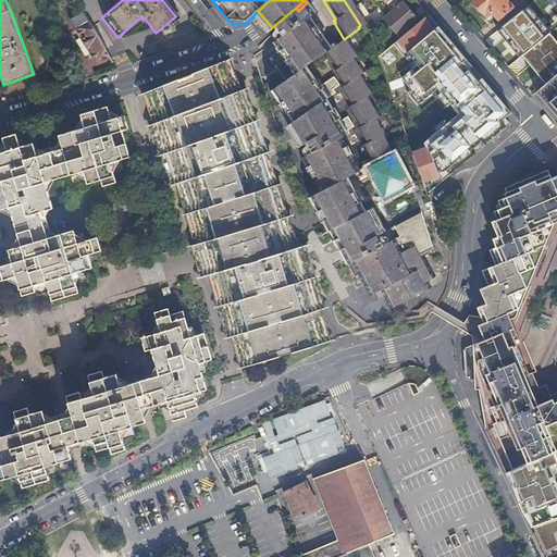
[(411,13),(401,2),(388,13),(383,19),(399,36),(417,21),(417,20),(419,17),(413,11),(411,13)]
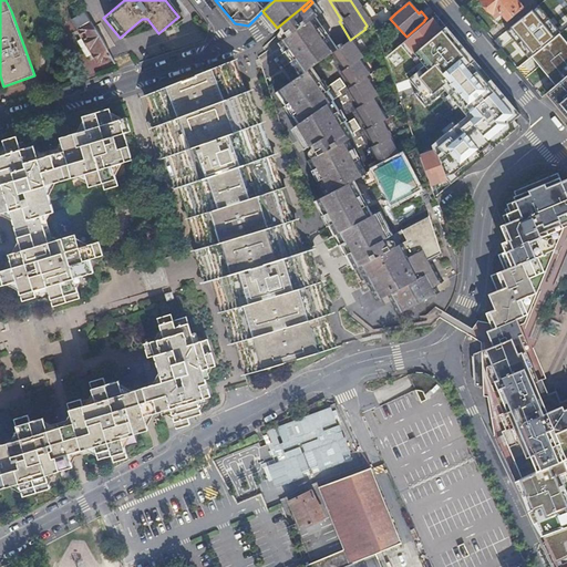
[(277,28),(280,32),(303,11),(301,8),(290,17),(277,28)]
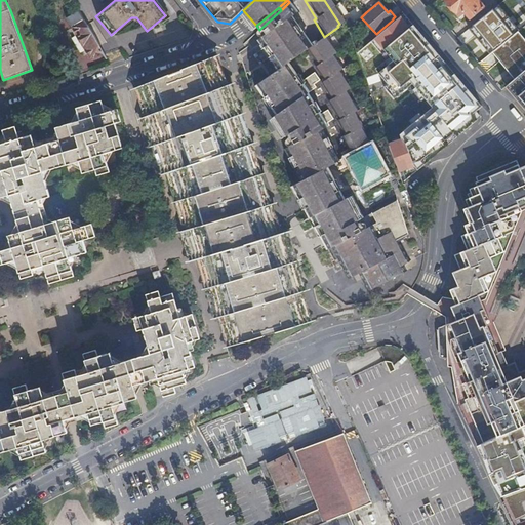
[(425,243),(426,239),(418,218),(404,179),(395,154),(387,131),(369,140),(359,124),(361,123),(352,108),(354,106),(349,96),(350,95),(345,86),(346,85),(336,70),(337,68),(333,62),(335,59),(330,53),(332,51),(328,45),(330,44),(324,37),(310,46),(301,35),(299,37),(292,28),(295,26),(287,13),(285,14),(281,10),(259,30),(264,33),(260,36),(273,52),(272,58),(279,68),(254,86),(261,96),(263,95),(271,107),(269,109),(273,114),(269,118),(278,130),(281,128),(287,135),(283,138),(284,139),(287,138),(290,143),(281,149),(286,155),(286,154),(294,165),(292,168),(299,179),(283,189),(293,223),(309,287),(312,286),(317,312),(323,316),(324,317),(345,311),(358,308),(377,305),(398,301),(401,299),(411,288),(419,274),(422,264),(425,252),(425,243)]
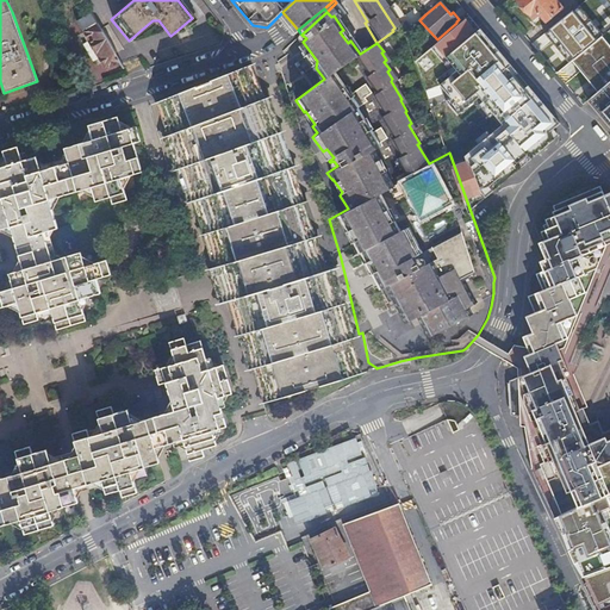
[(564,47),(573,57),(576,56),(596,39),(599,36),(591,25),(580,13),(564,27),(573,39),(564,47)]
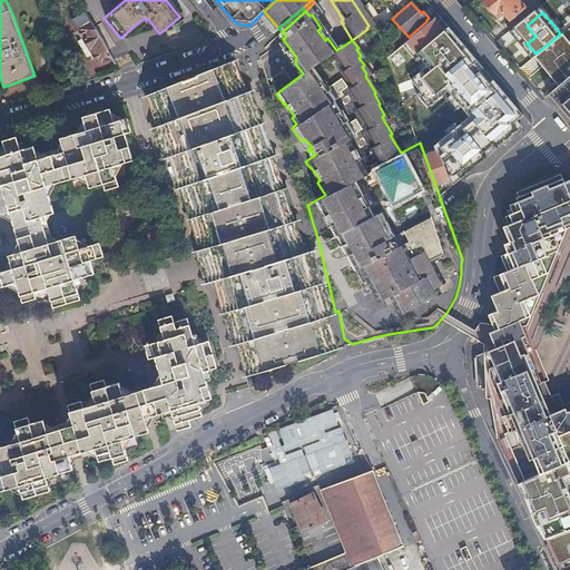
[(104,61),(111,56),(86,13),(74,21),(78,29),(77,30),(81,39),(84,37),(97,60),(104,61)]
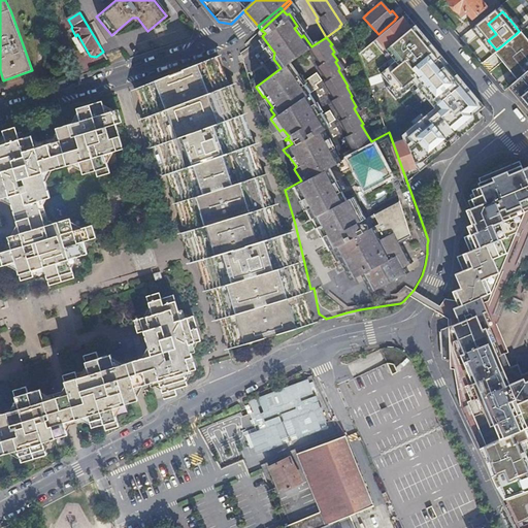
[(516,18),(512,22),(519,31),(524,27),(516,18)]
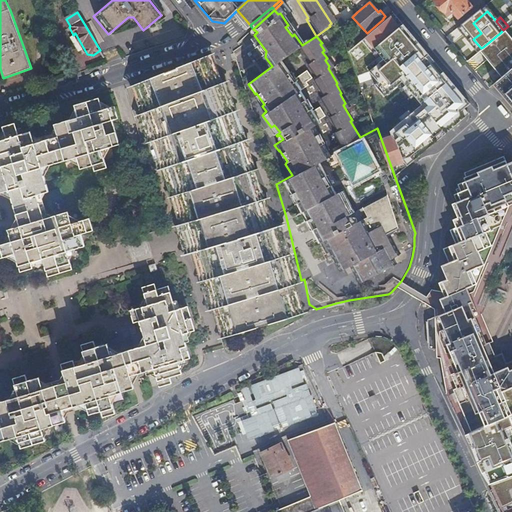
[(396,34),(386,22),(364,40),(370,48),(376,43),(381,48),(396,34)]
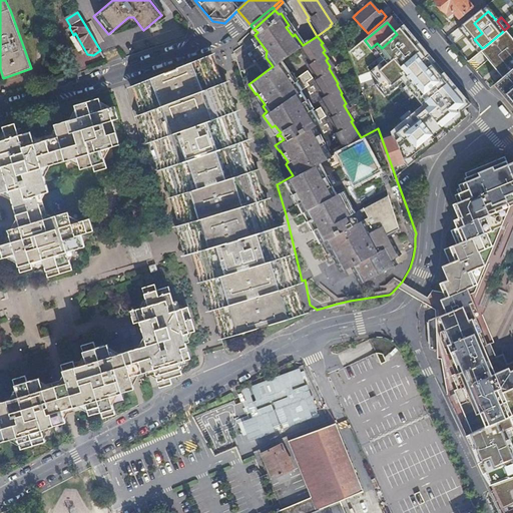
[(341,28),(343,33),(350,27),(346,23),(341,28)]
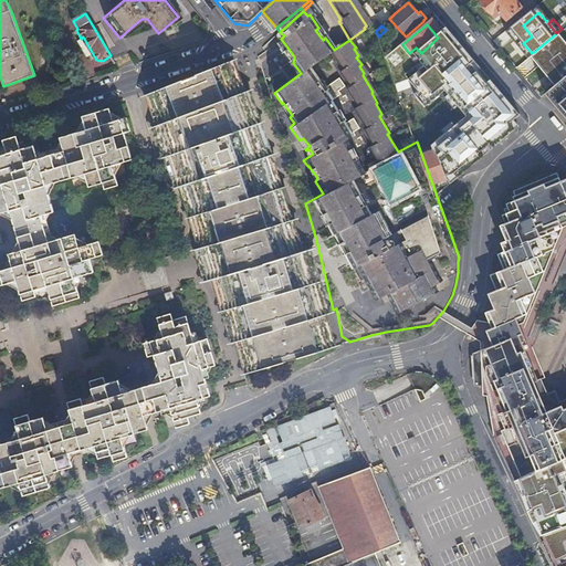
[(565,52),(553,37),(534,52),(546,67),(551,64),(554,66),(565,55),(565,52)]
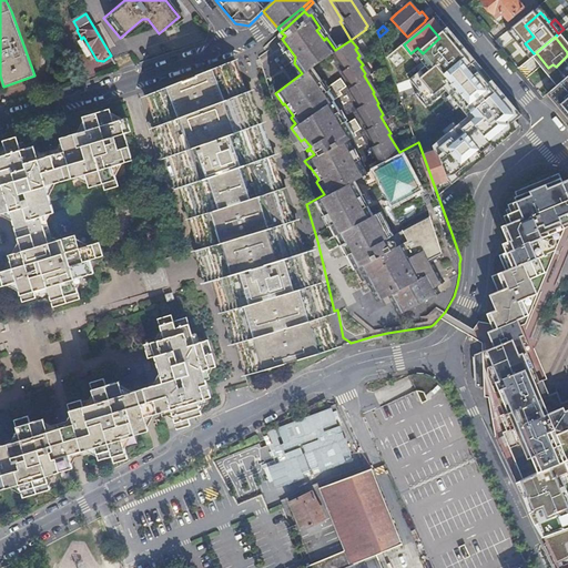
[(457,59),(445,44),(427,60),(439,73),(457,59)]
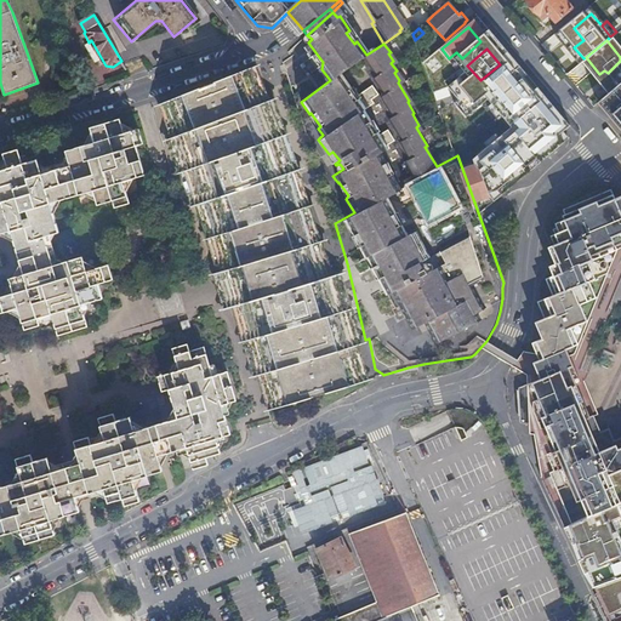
[(250,70),(152,104),(221,294),(263,409),(265,410),(355,382),(354,380),(342,342),(320,277),(319,273),(317,265),(308,239),(306,240),(283,170),(288,167),(263,96),(258,97),(255,86),(250,70)]
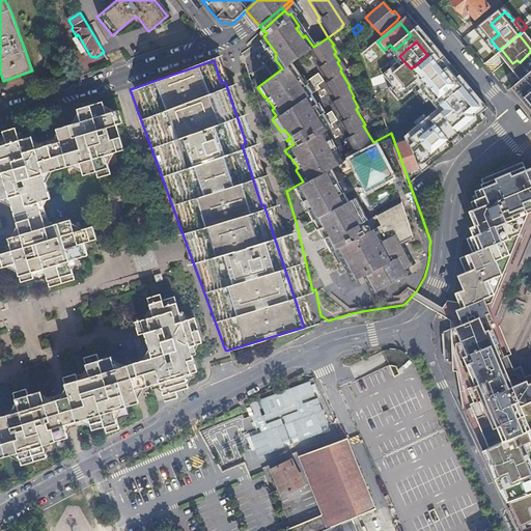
[(367,68),(371,80),(379,73),(372,64),(367,68)]
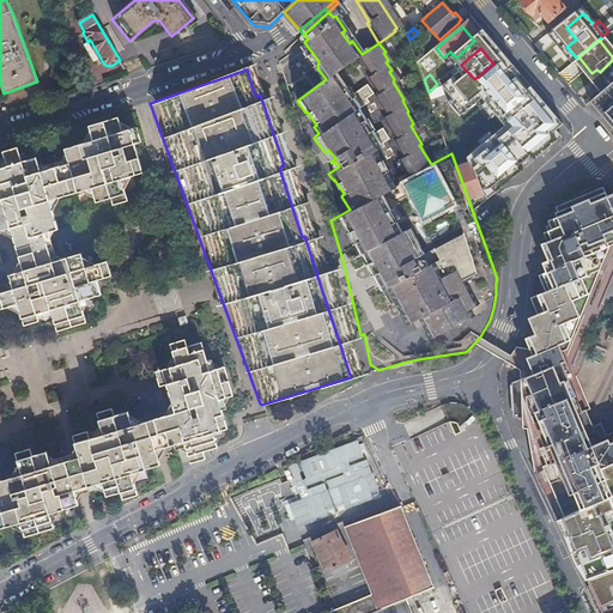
[(508,91),(495,76),(472,95),(486,110),(508,91)]
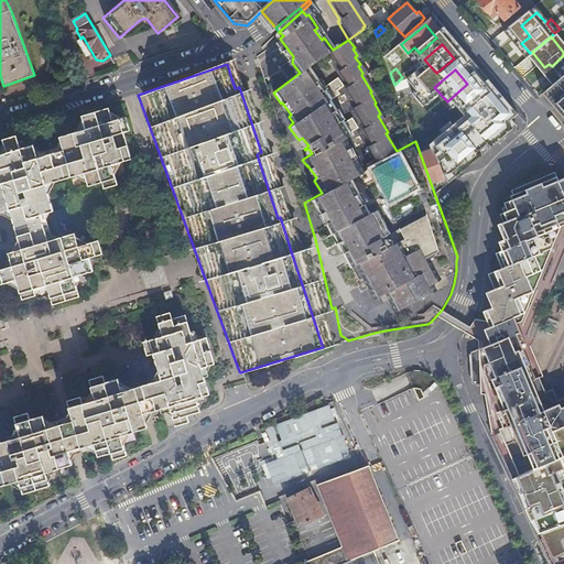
[(543,90),(554,104),(563,95),(563,82),(560,77),(543,90)]
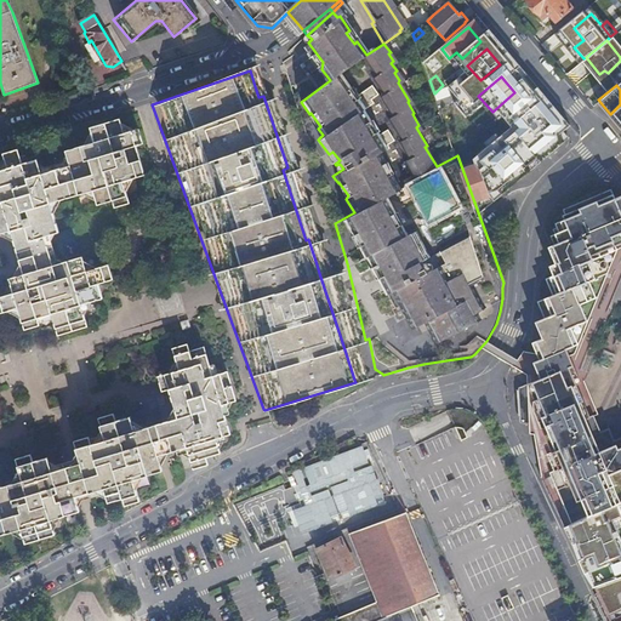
[(453,101),(436,107),(448,142),(463,137),(453,101)]
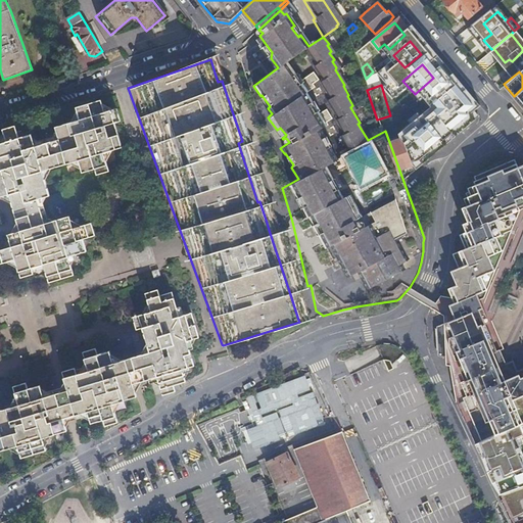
[(453,105),(455,102),(441,86),(424,100),(438,116),(453,105)]
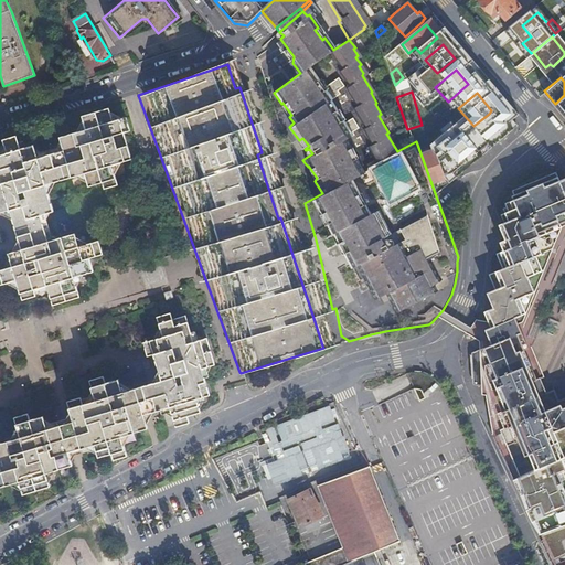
[(564,95),(555,104),(564,115),(564,95)]
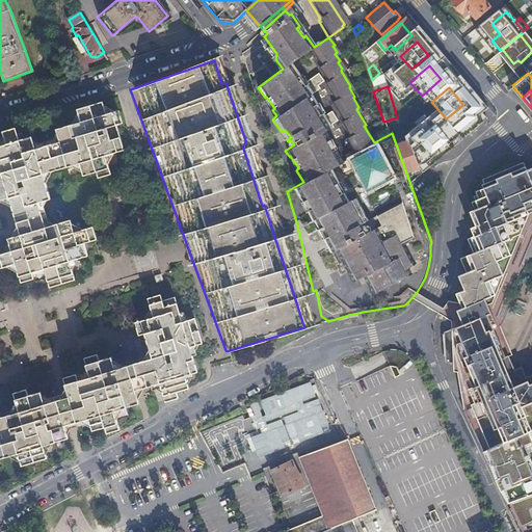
[(111,111),(101,113),(98,106),(74,113),(77,126),(53,134),(55,144),(32,152),(26,133),(11,137),(10,133),(0,136),(0,142),(3,152),(0,152),(0,458),(19,453),(23,463),(47,456),(43,445),(69,436),(65,425),(71,424),(89,418),(94,430),(106,427),(108,433),(120,430),(113,410),(138,402),(134,391),(158,383),(164,401),(176,397),(174,392),(181,390),(182,394),(188,389),(189,379),(195,373),(193,362),(191,353),(196,344),(190,320),(180,319),(177,304),(170,306),(167,299),(156,301),(154,296),(141,301),(143,306),(142,309),(143,319),(131,323),(138,354),(135,362),(113,366),(110,357),(92,362),(89,356),(76,361),(78,366),(71,369),(72,374),(56,379),(57,387),(56,387),(52,389),(54,400),(42,402),(38,393),(20,397),(20,392),(5,395),(8,401),(2,403),(4,413),(0,415),(0,205),(1,206),(8,223),(4,224),(7,237),(0,239),(0,245),(2,253),(0,253),(0,269),(5,268),(7,280),(14,278),(15,285),(35,277),(38,285),(42,284),(44,289),(73,282),(72,272),(77,260),(88,256),(85,243),(94,242),(88,228),(79,229),(65,220),(42,227),(35,205),(51,200),(45,182),(49,171),(68,166),(73,178),(92,173),(94,180),(110,175),(106,164),(110,155),(120,151),(112,127),(114,125),(111,111)]
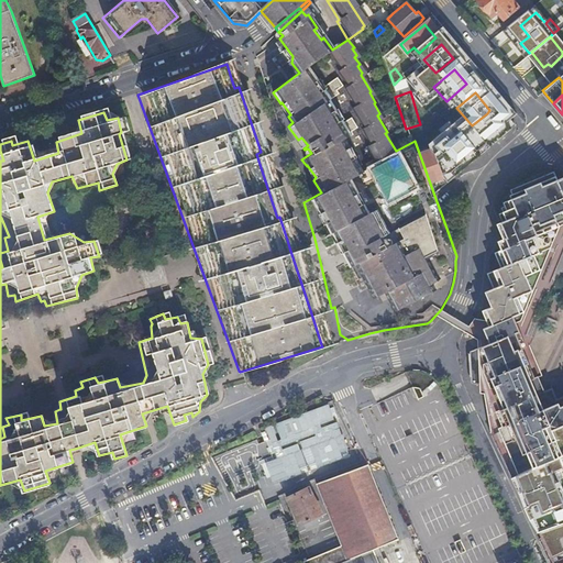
[(493,120),(487,113),(472,125),(467,129),(472,133),(476,139),(478,142),(485,151),(503,135),(490,121),(493,120)]
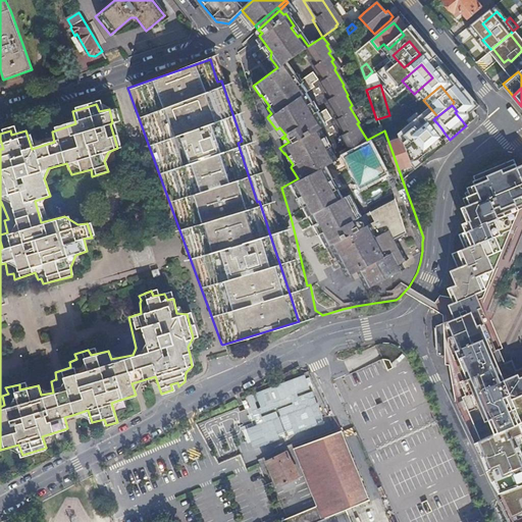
[(452,299),(444,321),(445,322),(455,317),(456,319),(465,315),(469,320),(480,315),(480,299),(480,297),(482,290),(485,280),(487,272),(484,265),(492,262),(505,230),(499,214),(502,211),(512,206),(511,203),(521,198),(521,163),(515,166),(512,159),(472,176),(473,179),(471,180),(472,184),(466,187),(469,195),(462,198),(465,206),(463,207),(468,220),(461,223),(464,230),(458,233),(463,248),(459,251),(464,264),(457,267),(459,273),(454,275),(457,283),(458,284),(457,286),(456,288),(453,297),(452,299)]
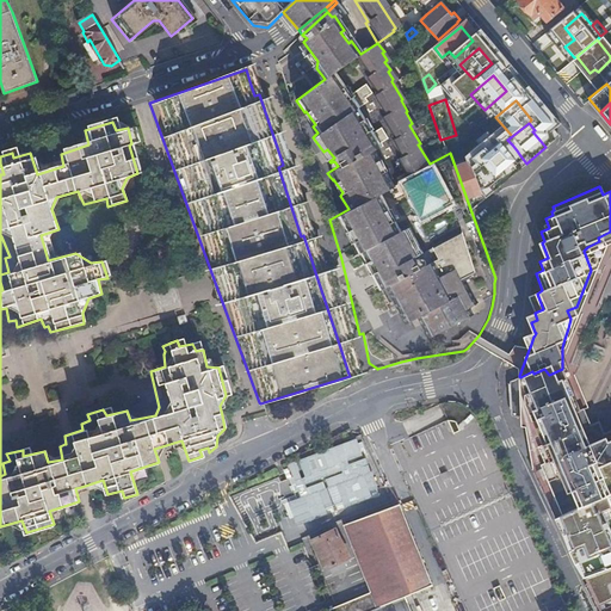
[(355,371),(343,339),(346,338),(326,270),(315,272),(337,337),(349,374),(350,376),(356,375),(355,371)]
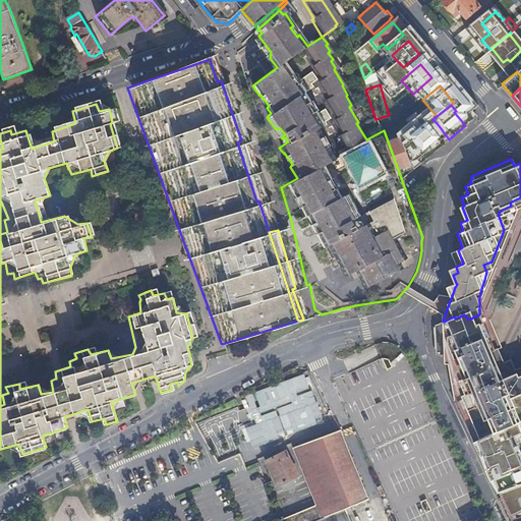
[(452,387),(454,398),(453,398),(471,443),(520,420),(520,369),(509,374),(505,364),(501,366),(494,360),(486,350),(485,346),(484,346),(482,341),(485,340),(482,332),(485,330),(479,314),(468,320),(464,314),(455,319),(454,316),(444,322),(445,323),(435,327),(439,354),(443,354),(452,387)]
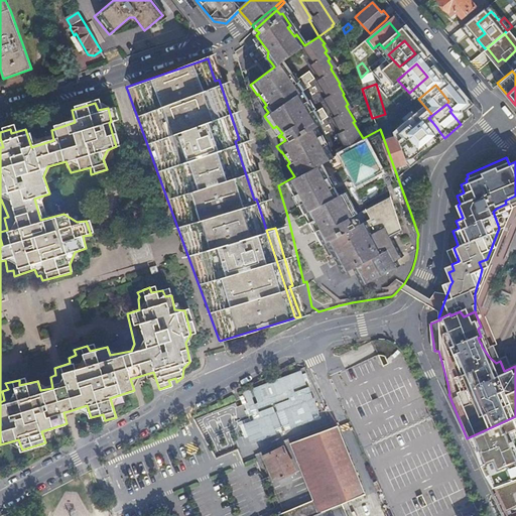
[(430,350),(434,351),(430,324),(440,319),(439,318),(438,317),(429,321),(430,350)]
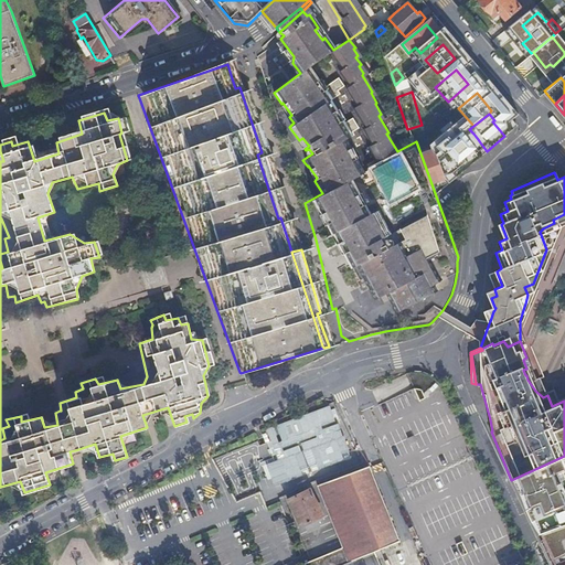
[(492,432),(490,419),(480,384),(489,420),(491,432),(492,432)]
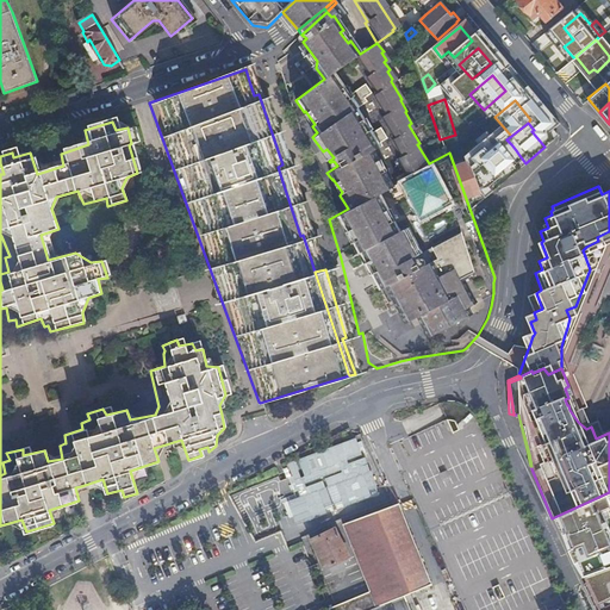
[(609,492),(552,518),(554,526),(560,539),(571,562),(579,582),(609,567),(609,561),(595,526),(599,523),(597,514),(609,508),(609,492)]
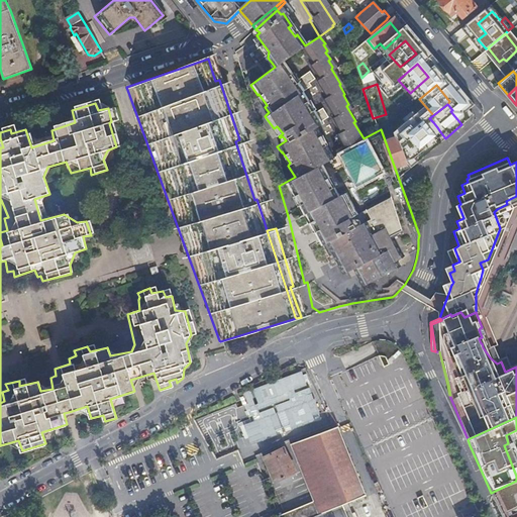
[(347,516),(343,505),(368,495),(338,426),(322,432),(302,438),(291,444),(320,515),(319,516),(347,516)]
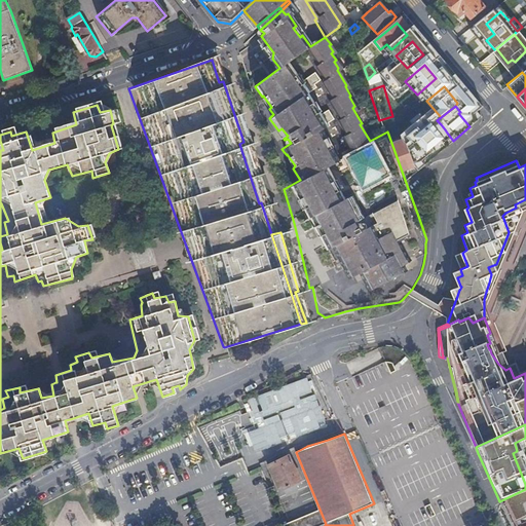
[(269,464),(280,489),(300,480),(289,455),(269,464)]
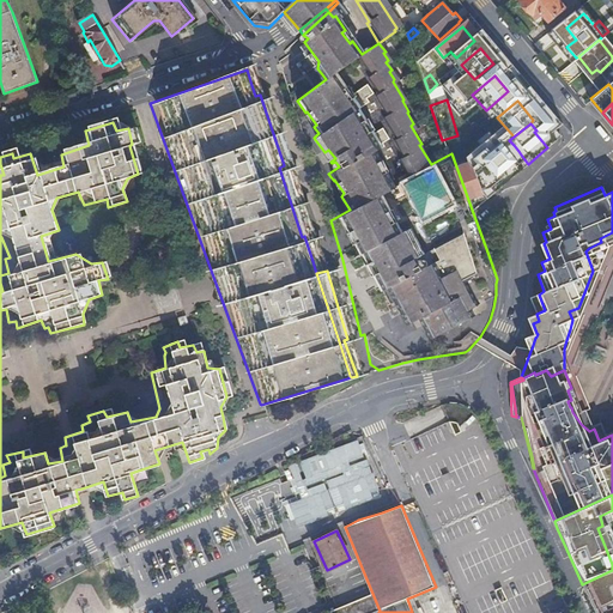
[(612,612),(612,570),(582,584),(594,612),(612,612)]
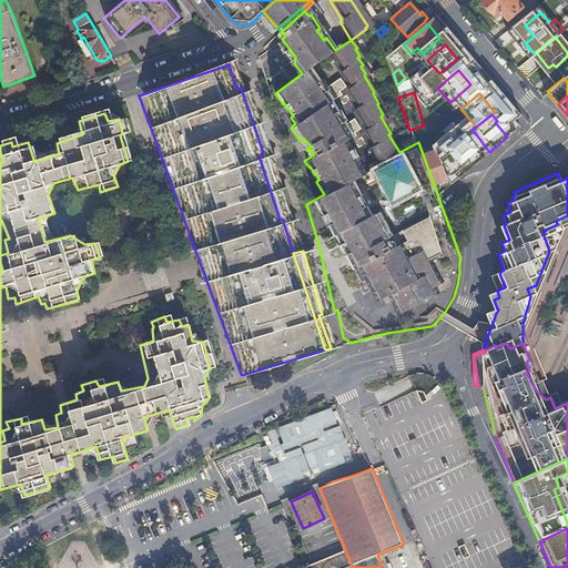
[(306,567),(351,567),(344,551),(306,567)]
